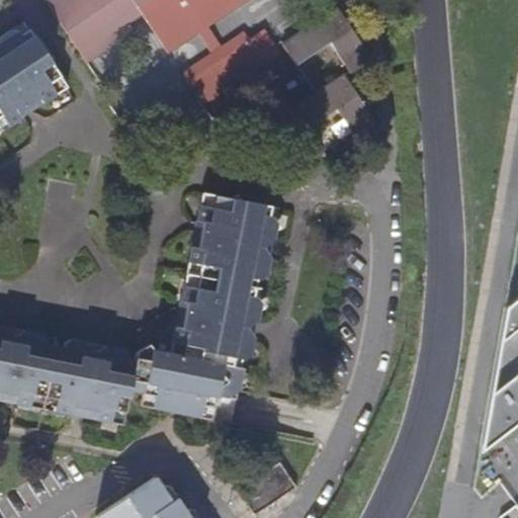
[(45,0),(86,61),(133,31),(126,22),(142,12),(168,52),(197,32),(210,54),(183,72),(204,105),(279,54),(264,29),(249,39),(244,32),(222,47),(207,25),(245,0),(45,0)]
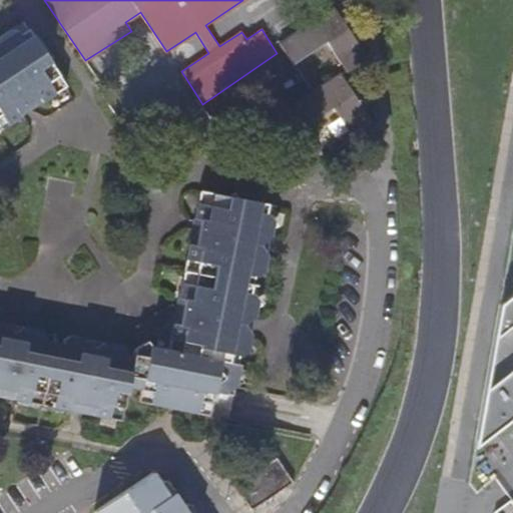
[(281,44),(294,63),(328,42),(350,72),(369,59),(335,9),(281,44)]
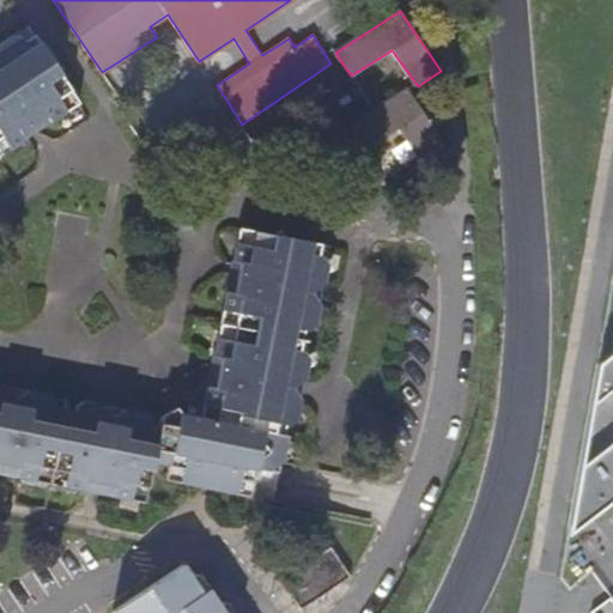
[(0,473),(145,502),(153,462),(170,465),(168,479),(250,495),(256,466),(279,469),(284,448),(278,447),(279,435),(285,435),(298,422),(301,406),(284,402),(286,390),(292,392),(307,384),(310,360),(303,352),(298,351),(301,332),(308,333),(319,326),(321,311),(301,308),(304,291),(316,292),(326,286),(329,265),(325,258),(317,256),(320,246),(240,229),(198,417),(181,413),(177,408),(162,418),(159,425),(152,424),(145,412),(127,408),(125,422),(113,420),(113,416),(107,405),(85,400),(76,406),(76,410),(55,406),(50,393),(32,389),(30,406),(18,404),(11,384),(0,382),(0,156),(78,104),(31,36),(25,38),(13,36),(0,43),(0,54),(1,56),(0,56),(0,473)]
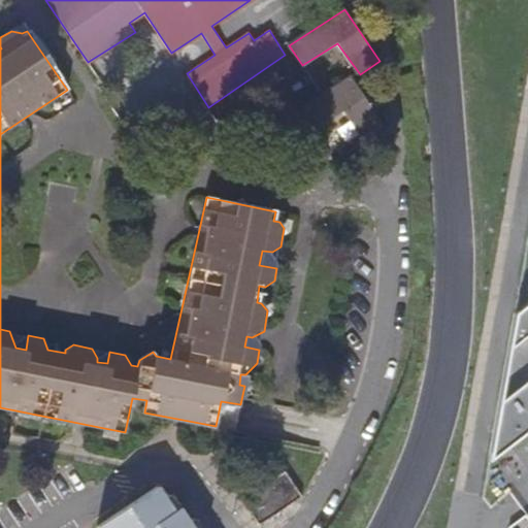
[(295,112),(309,134),(343,111),(364,140),(383,127),(349,77),(295,112)]
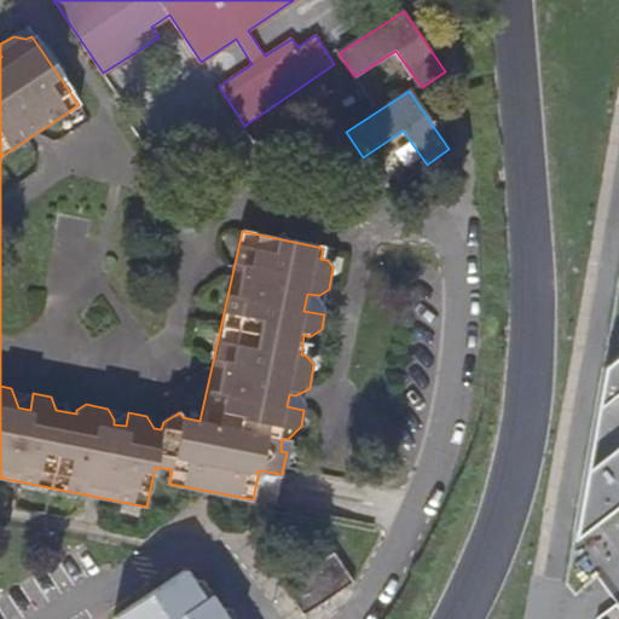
[(350,192),(347,201),(363,204),(364,196),(358,190),(350,192)]
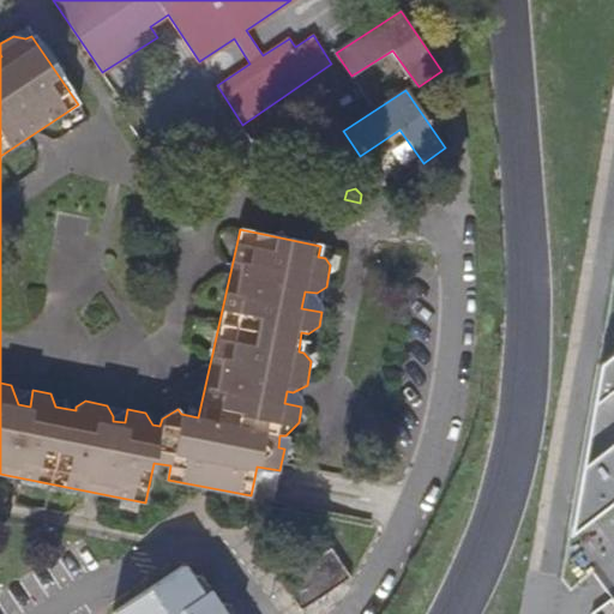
[(321,312),(326,287),(317,293),(305,292),(301,308),(321,312)]
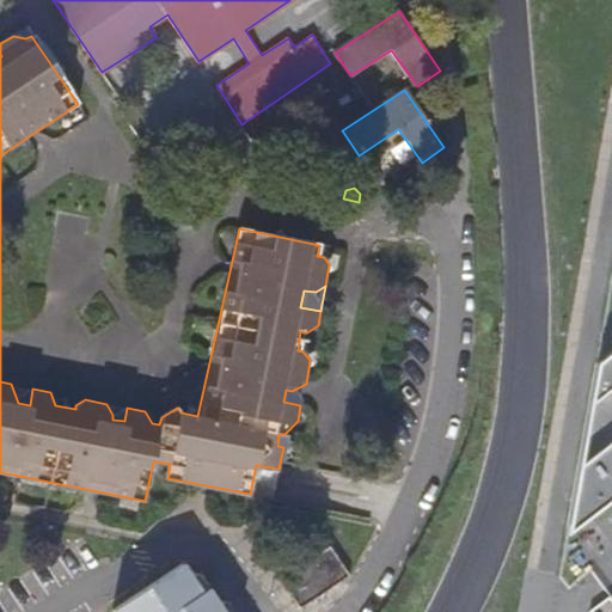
[(611,350),(597,363),(582,445),(567,534),(611,499),(611,350)]
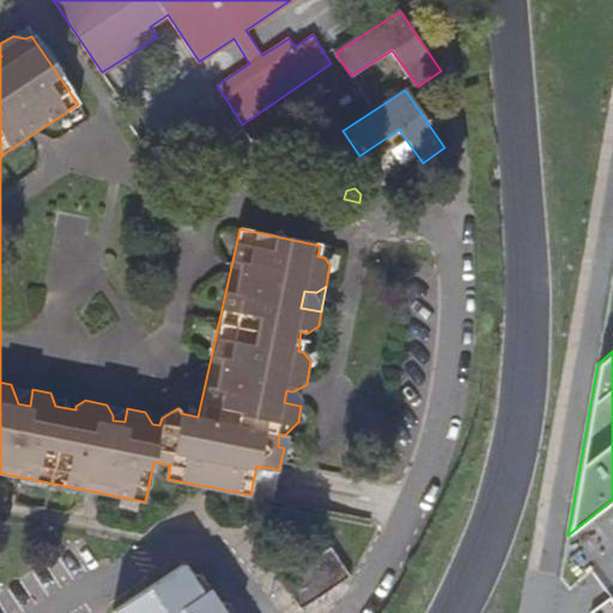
[(32,389),(11,384),(18,404),(30,406),(32,389)]
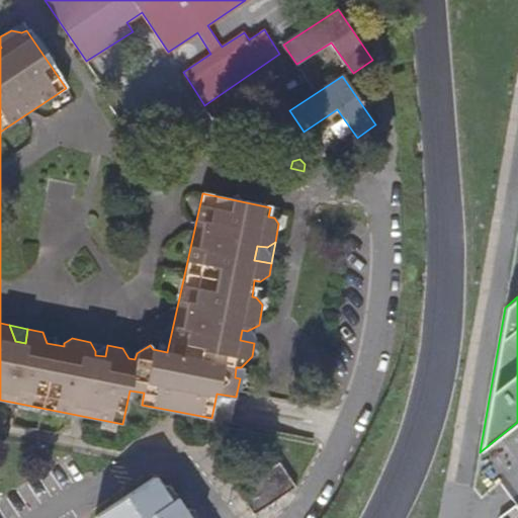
[(254,343),(259,325),(247,331),(242,330),(240,340),(254,343)]
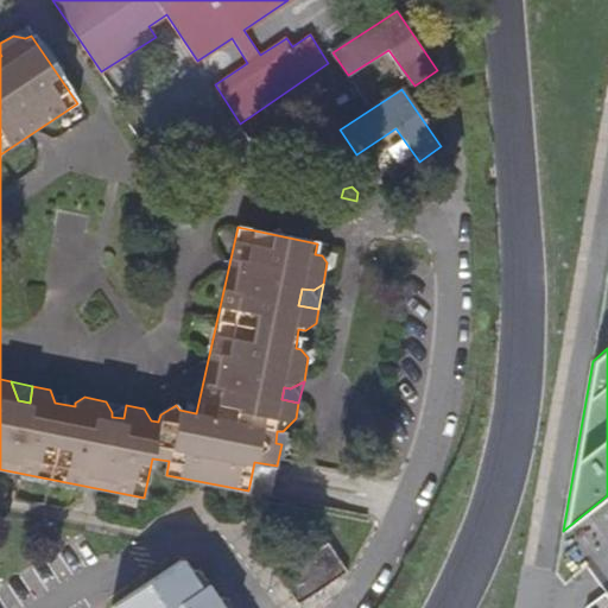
[(126,405),(106,401),(112,412),(112,417),(124,418),(126,405)]
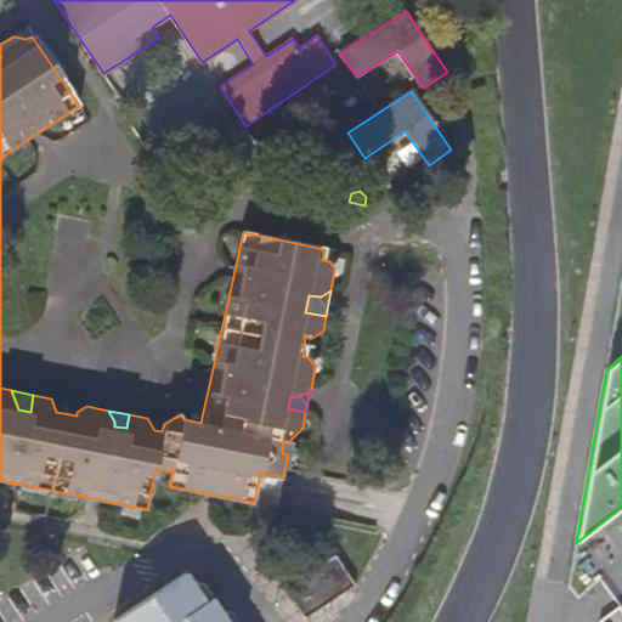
[(338,557),(288,589),(307,620),(358,587),(338,557)]
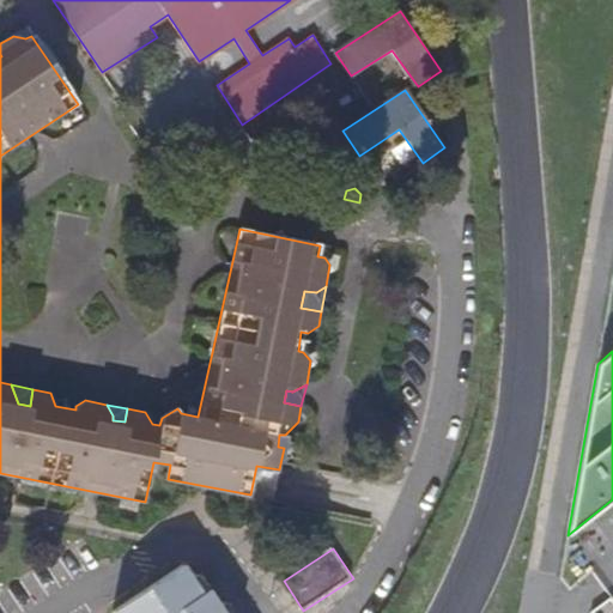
[(220,612),(207,592),(201,596),(181,568),(115,612),(220,612)]
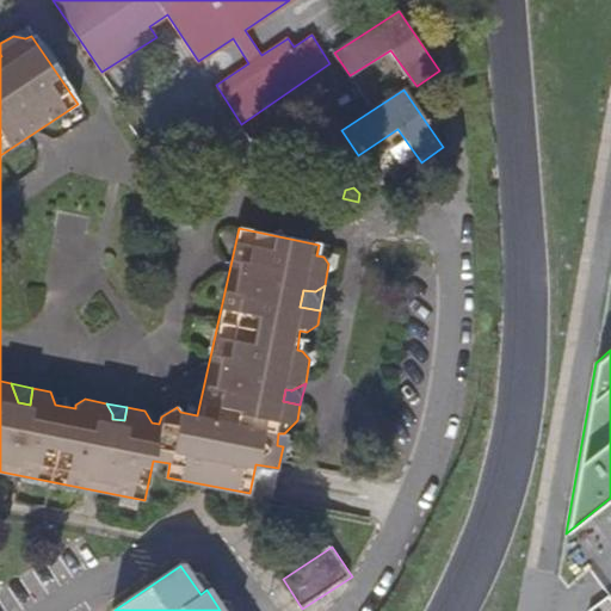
[(587,606),(590,610),(610,610),(610,598),(608,593),(587,606)]
